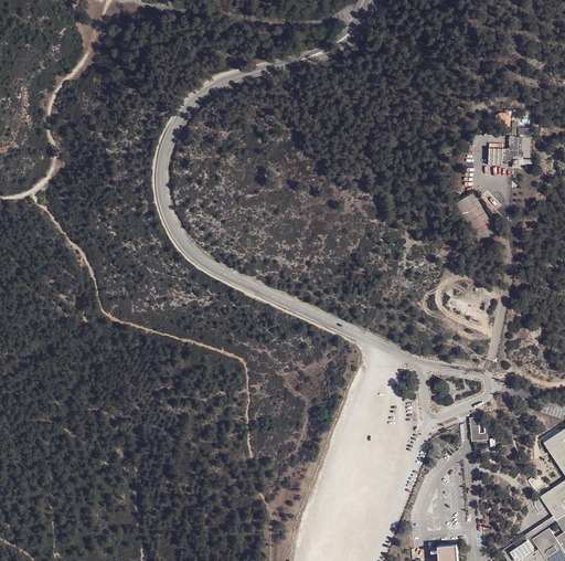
[(504,120),(503,129),(508,129),(508,114),(507,115),(507,113),(498,113),(492,117),(492,118),(501,119),(501,120),(504,120)]
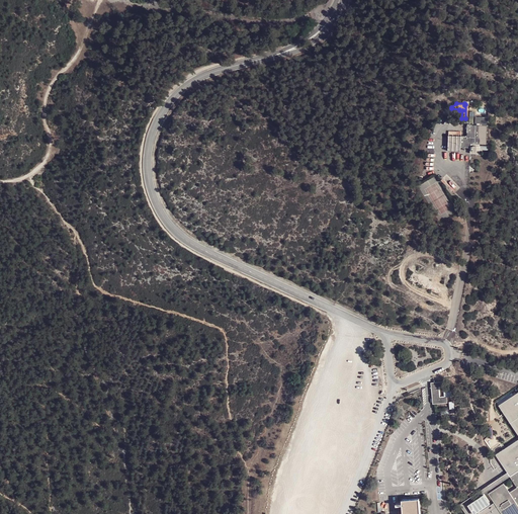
[(487,123),(466,123),(466,135),(448,135),(447,149),(459,150),(459,146),(469,147),(468,152),(480,153),(480,146),(479,146),(479,143),(486,143),(487,123)]
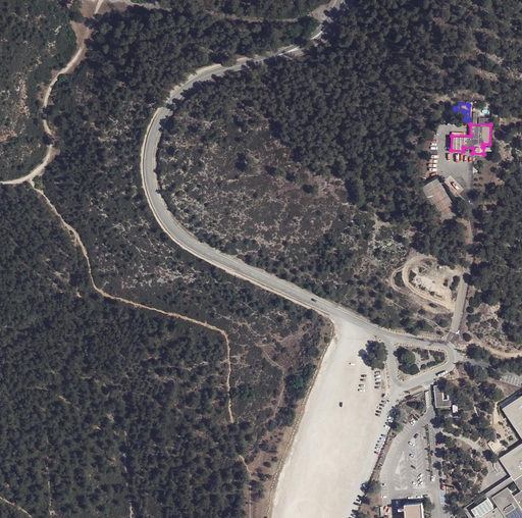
[(447,400),(446,385),(436,386),(437,394),(438,401),(437,401),(438,406),(449,405),(449,399),(447,400)]
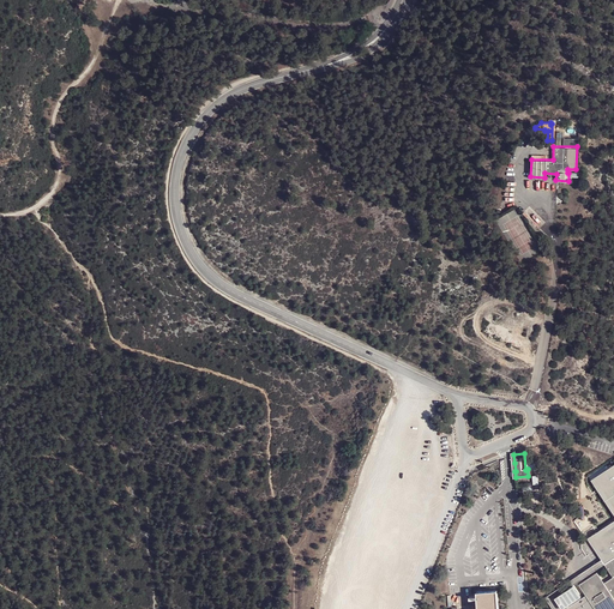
[(613,608),(613,462),(589,480),(613,514),(613,518),(587,538),(601,559),(605,564),(613,576),(605,583),(597,572),(579,585),(587,595),(565,608),(498,608),(497,591),(477,592),(477,608),(613,608)]
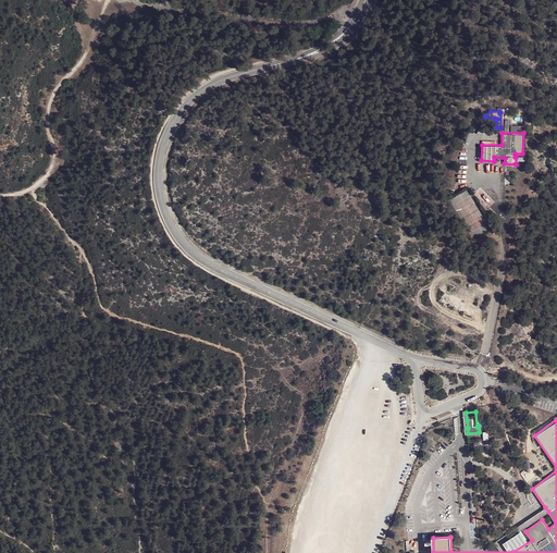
[(548,512),(545,507),(494,543),(500,552),(507,552),(502,544),(548,512)]
